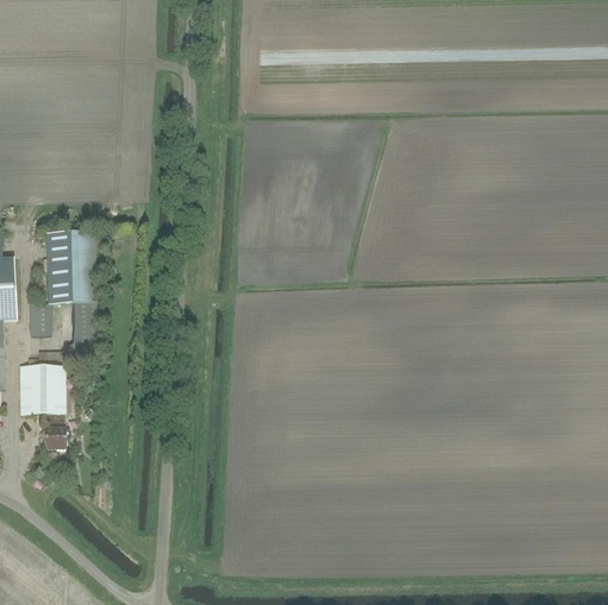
[(45,233),(46,304),(51,304),(95,303),(94,232),(45,233)]
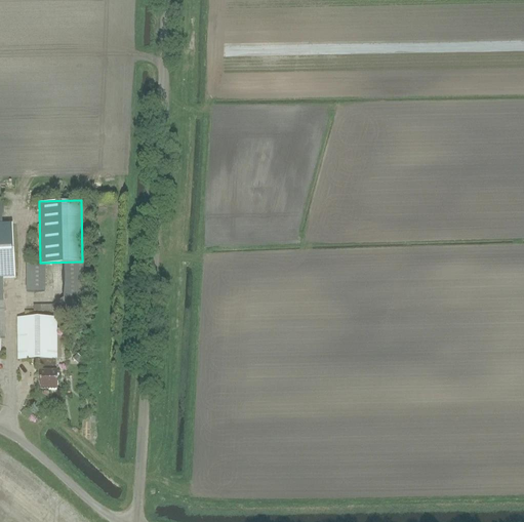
[(0,277),(17,278),(16,225),(0,224),(0,277)]
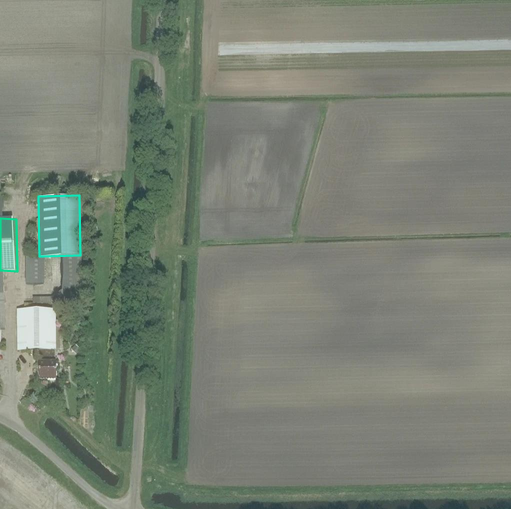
[(39,256),(24,256),(25,283),(44,282),(43,256),(39,256)]
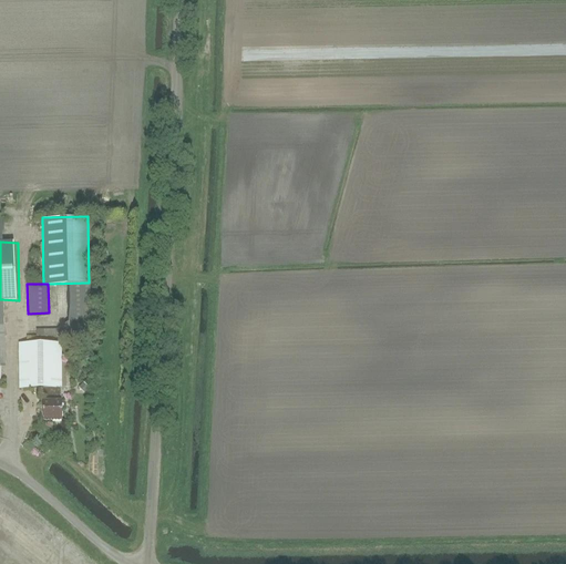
[(43,386),(61,386),(61,340),(34,341),(34,334),(26,334),(26,341),(18,341),(19,386),(43,386)]
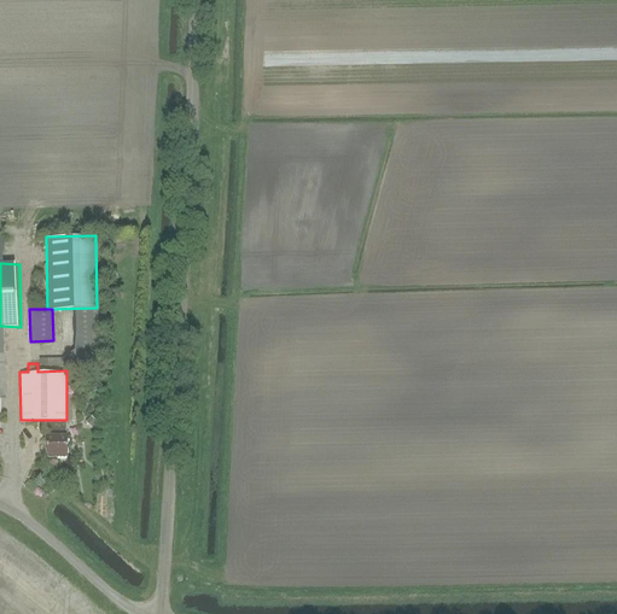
[(91,414),(85,420),(91,425),(95,420),(91,414)]
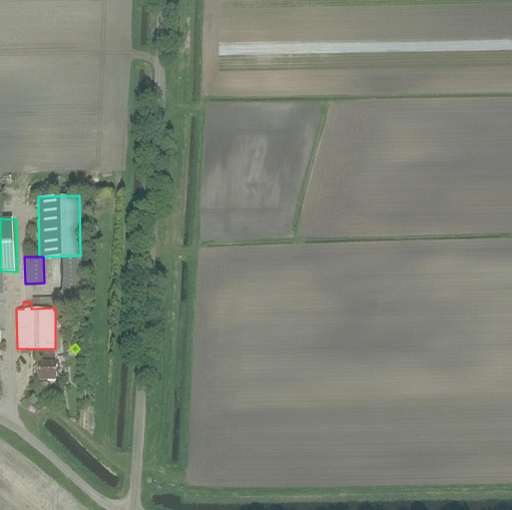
[(55,361),(55,349),(39,349),(39,361),(38,361),(38,379),(56,378),(56,361),(55,361)]
